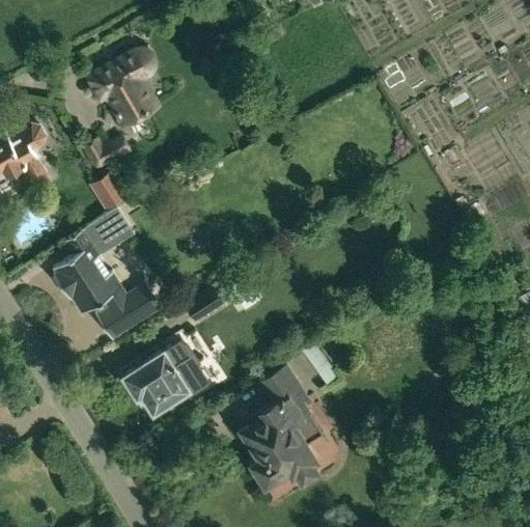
[(123,126),(158,106),(142,79),(157,71),(158,68),(158,65),(158,61),(157,58),(156,55),(154,52),(150,50),(147,48),(144,47),(143,47),(89,77),(103,101),(108,98),(123,126)]
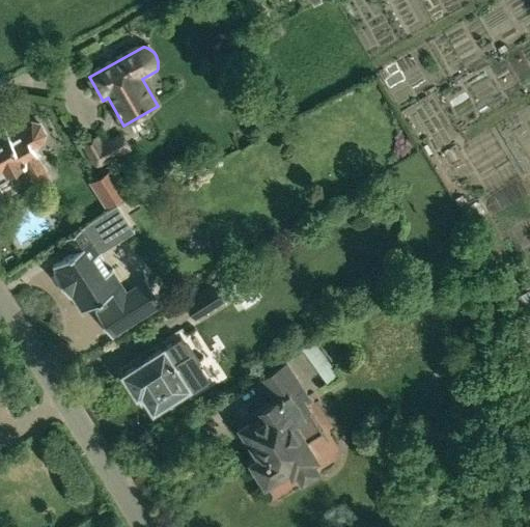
[(0,186),(11,179),(8,174),(25,165),(38,189),(50,183),(38,161),(33,150),(43,145),(46,137),(40,129),(32,126),(20,133),(18,129),(8,134),(4,128),(0,129),(0,186)]
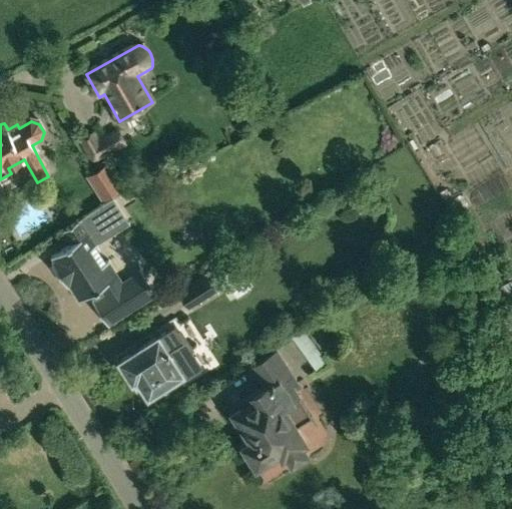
[(93,135),(81,142),(93,163),(124,146),(117,133),(98,144),(93,135)]
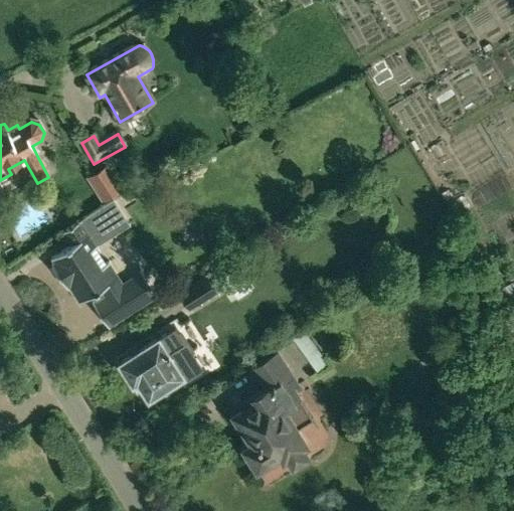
[(104,200),(124,187),(110,165),(90,178),(104,200)]
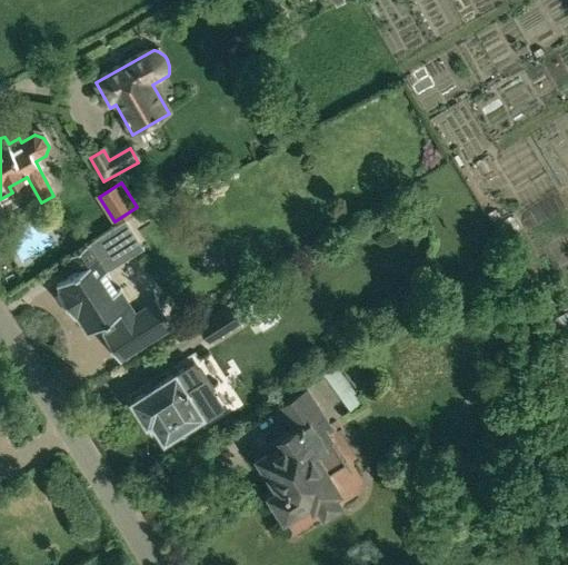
[(80,274),(57,288),(60,293),(58,294),(76,321),(78,320),(88,337),(102,327),(106,333),(101,336),(120,364),(175,329),(165,313),(157,301),(132,317),(128,310),(106,276),(103,271),(130,254),(119,237),(131,229),(127,221),(115,229),(80,251),(70,258),(80,274)]
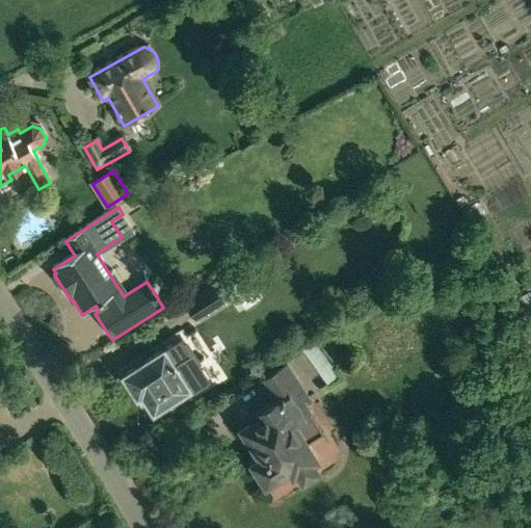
[(221,299),(235,291),(246,310),(260,300),(245,278),(232,286),(227,279),(187,304),(197,320),(223,304),(221,299)]
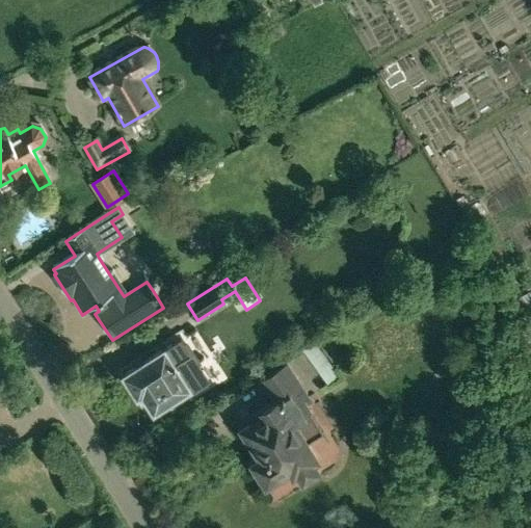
[(154,412),(188,390),(190,393),(208,383),(181,341),(164,351),(125,376),(138,397),(142,394),(154,412)]
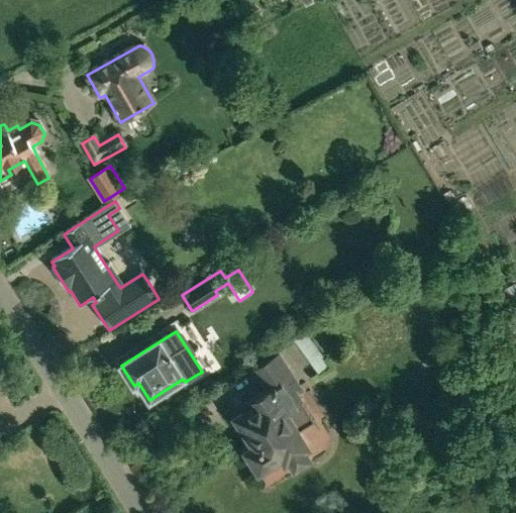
[(305,335),(296,342),(320,377),(330,369),(305,335)]
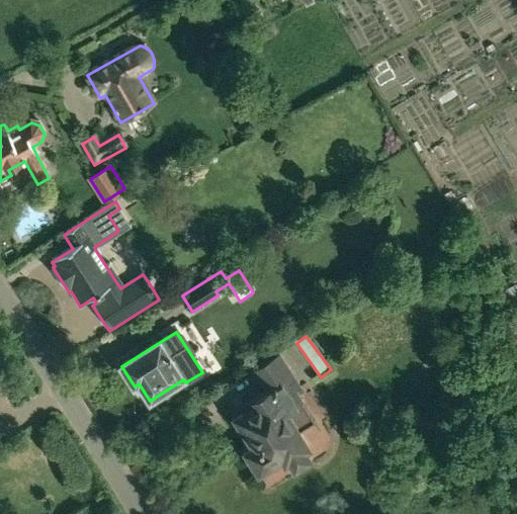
[(291,386),(295,382),(279,356),(256,370),(269,391),(254,400),(258,406),(237,419),(255,448),(247,453),(259,474),(282,458),(285,463),(289,460),(295,468),(309,460),(304,452),(308,449),(298,434),(315,424),(291,386)]
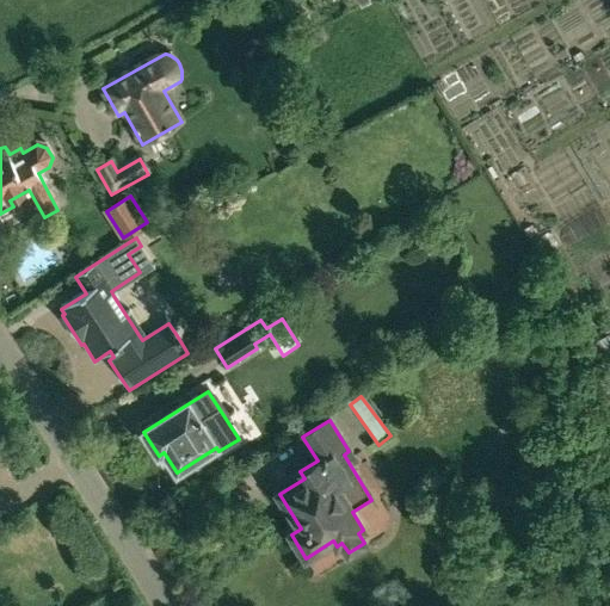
All buildings are outlined.
